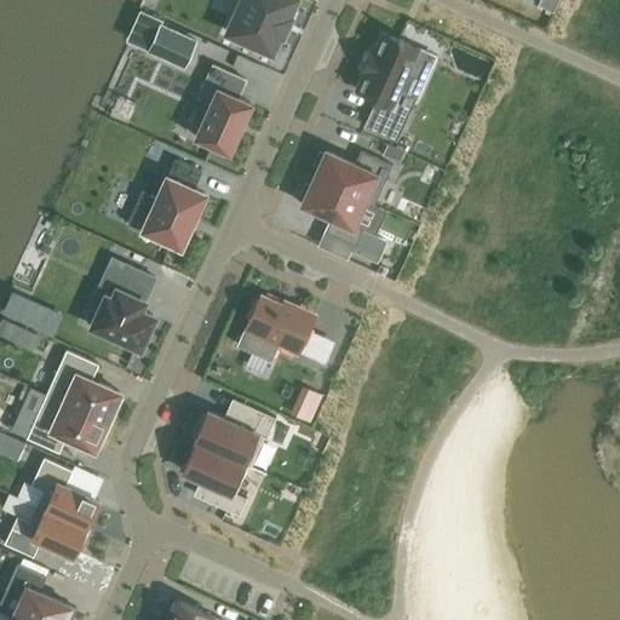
[(241,0),(228,33),(271,52),(280,34),(282,35),(291,17),(288,16),(294,0),(241,0)]
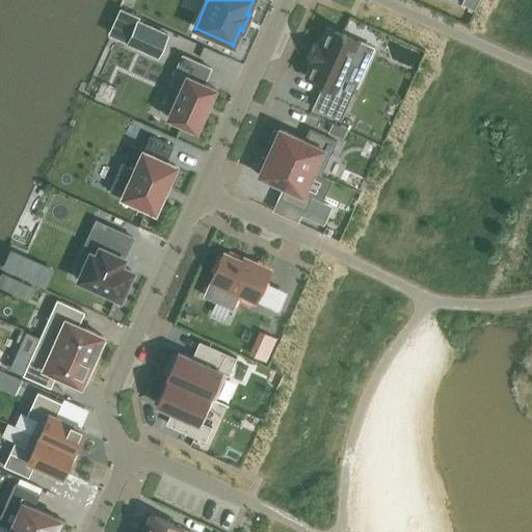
[(462,0),(461,4),(475,10),(479,0),(462,0)]
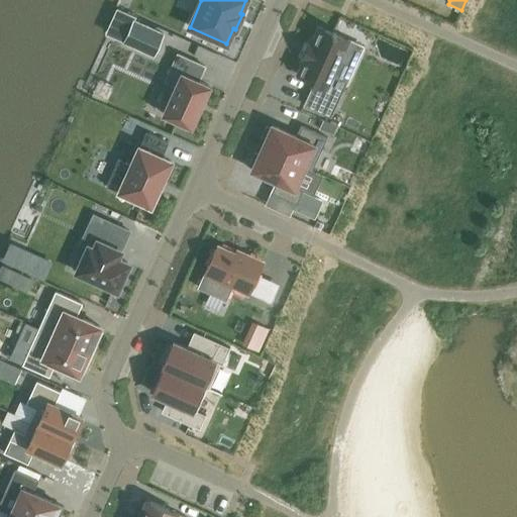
[(164,34),(133,21),(123,42),(153,56),(164,34)]
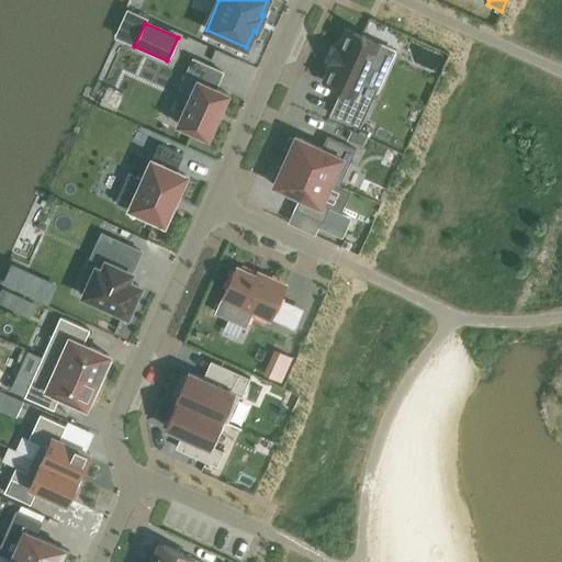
[(333,66),(324,83),(340,91),(330,113),(360,127),(377,89),(361,81),(378,44),(366,38),(367,36),(362,34),(361,36),(348,31),(341,45),(337,43),(328,64),(333,66)]
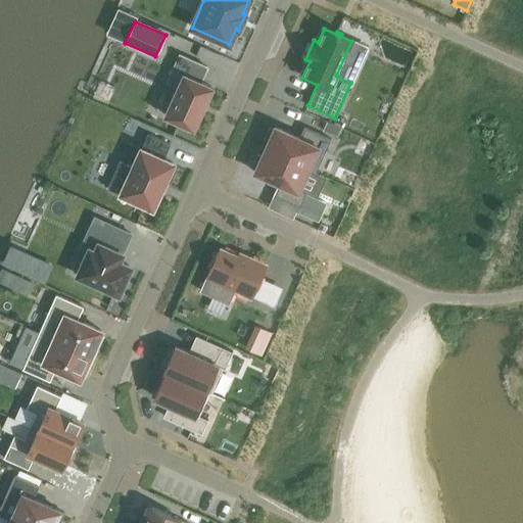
[(165,115),(193,128),(212,87),(201,82),(207,66),(180,54),(168,81),(179,86),(165,115)]
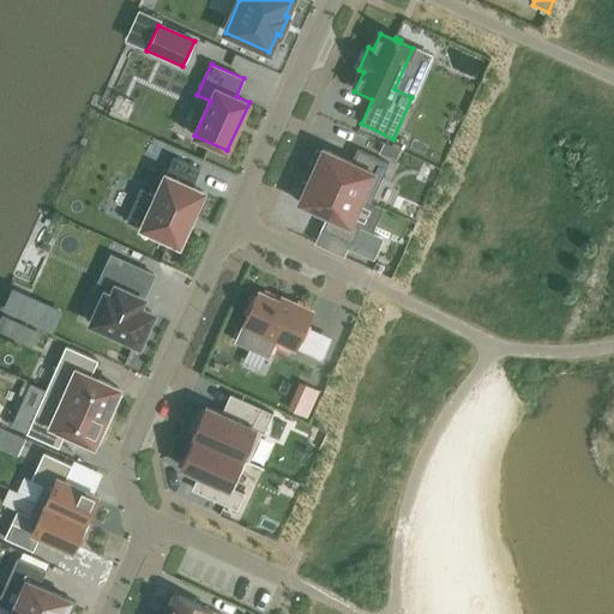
[(385,143),(380,154),(397,160),(401,150),(385,143)]
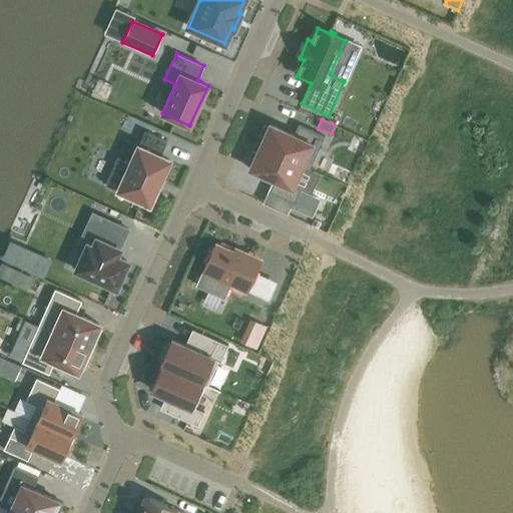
[(263,140),(260,147),(302,166),(309,170),(324,136),(299,125),(294,135),(270,125),(269,127),(265,125),(259,138),(263,140)]
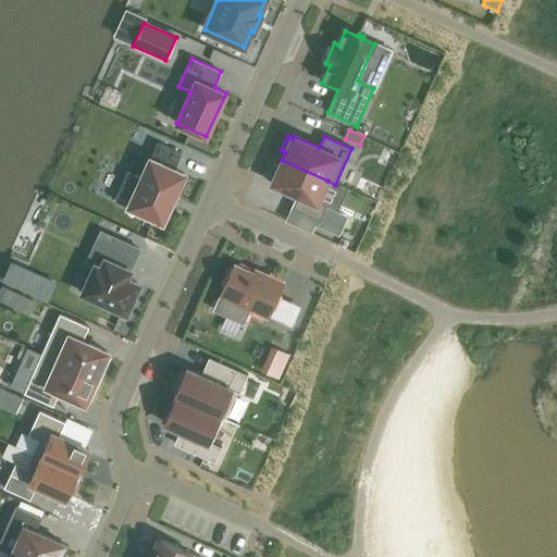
[(141,178),(127,172),(114,200),(162,222),(169,208),(171,208),(171,207),(170,206),(174,196),(176,197),(176,196),(175,195),(184,174),(174,170),(181,153),(158,143),(150,159),(141,178)]
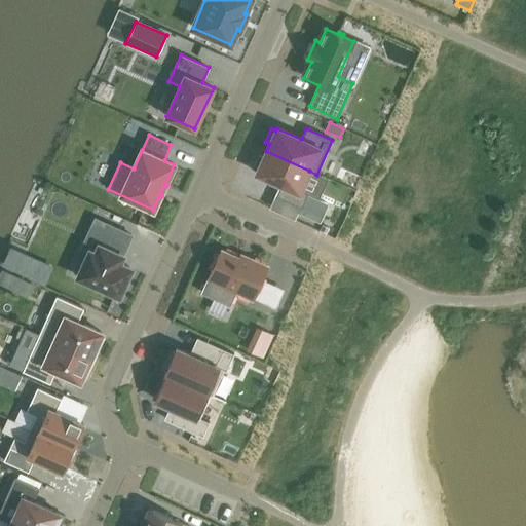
[(309,171),(266,151),(263,157),(259,156),(253,168),(257,171),(256,173),(280,184),(275,195),(302,208),(307,194),(300,191),(309,171)]
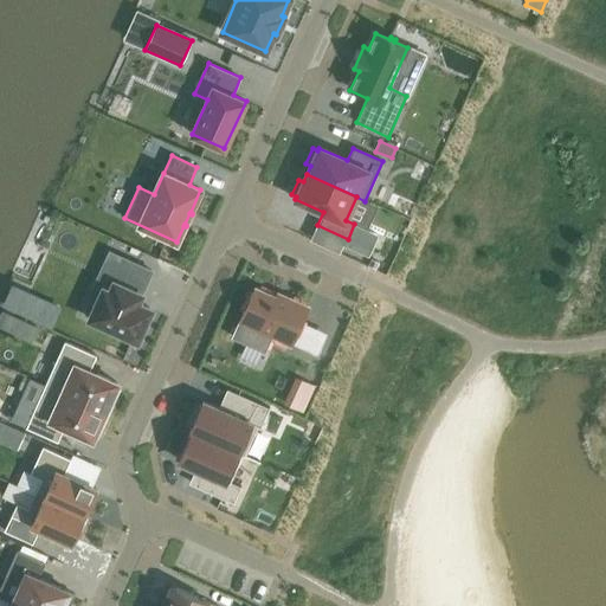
[(152,271),(124,259),(110,291),(103,289),(90,318),(137,341),(150,310),(137,304),(152,271)]
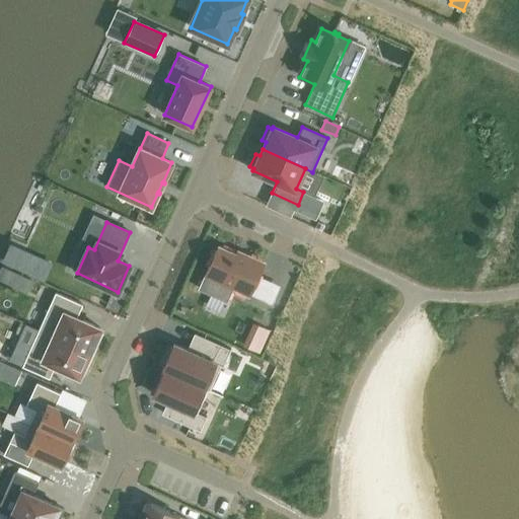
[(218,246),(205,276),(249,296),(264,263),(250,256),(248,261),(218,246)]
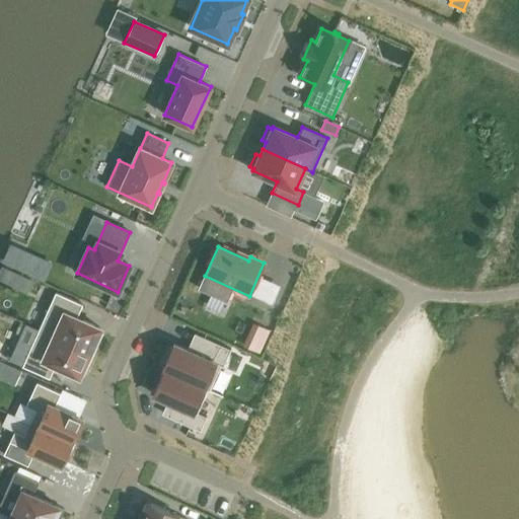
[(99,331),(100,328),(77,317),(83,305),(56,292),(50,305),(39,329),(93,354),(102,334),(99,331)]
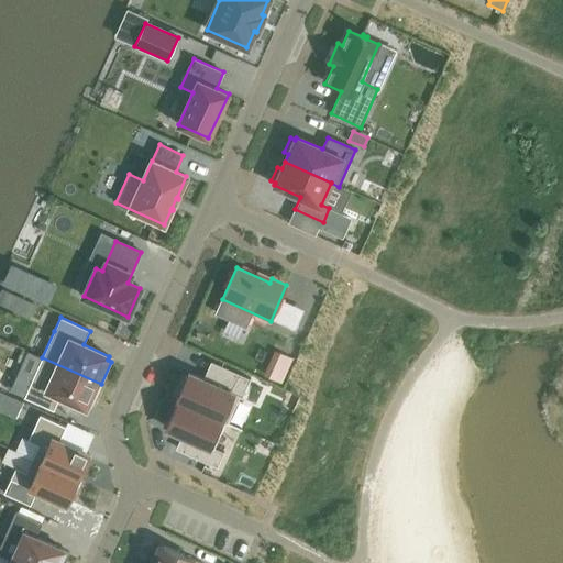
[(278,352),(267,377),(280,384),(291,359),(278,352)]
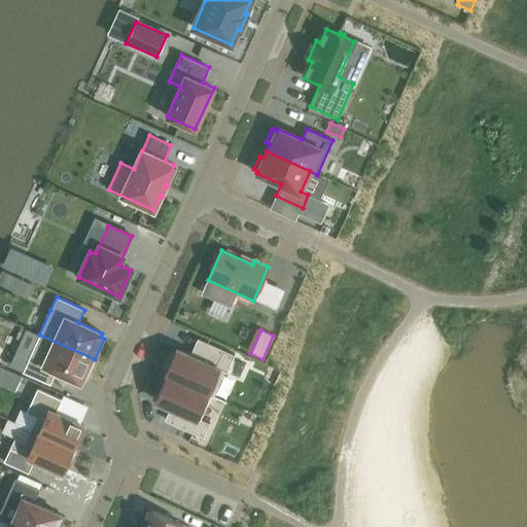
[(85,380),(95,359),(39,335),(23,372),(50,384),(56,372),(80,382),(82,379),(85,380)]
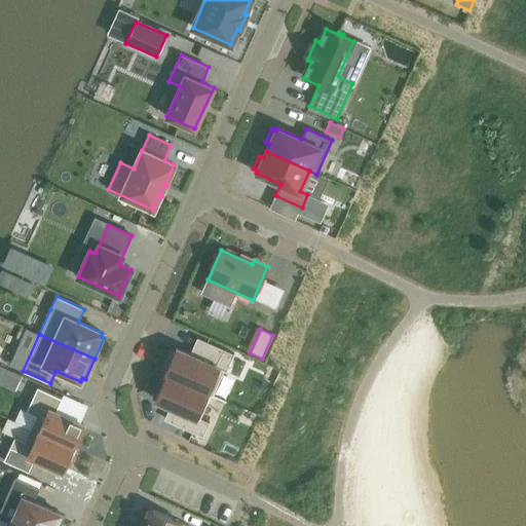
[(171,351),(163,368),(166,370),(164,375),(166,375),(211,395),(211,396),(213,397),(224,372),(226,373),(234,354),(209,343),(200,360),(177,348),(175,353),(171,351)]
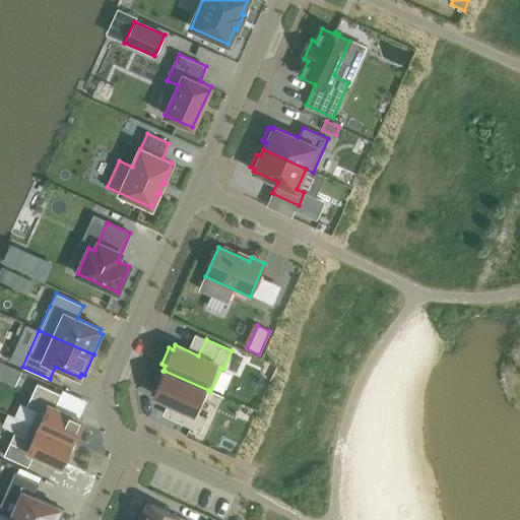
[(165,371),(153,396),(175,405),(169,418),(197,431),(203,416),(198,414),(208,391),(208,390),(165,371)]
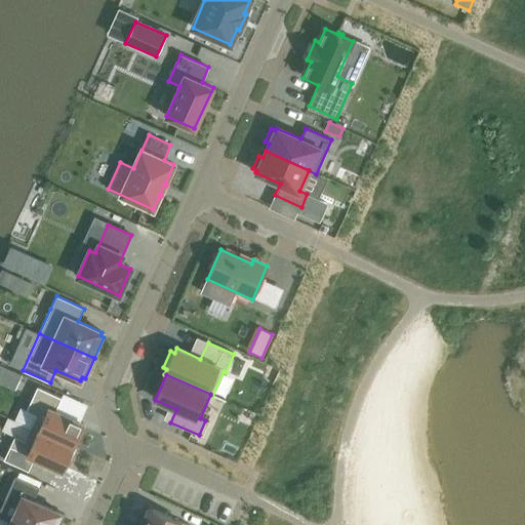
[(30,428),(73,447),(83,423),(55,411),(62,398),(37,387),(27,411),(36,415),(30,428)]
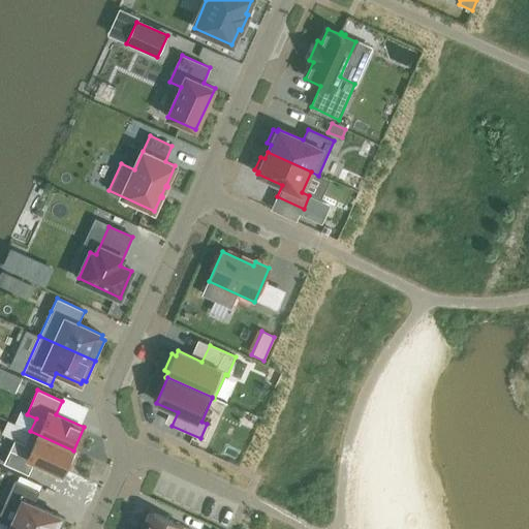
[(4,464),(28,474),(34,462),(63,474),(73,450),(30,431),(25,444),(14,439),(4,464)]
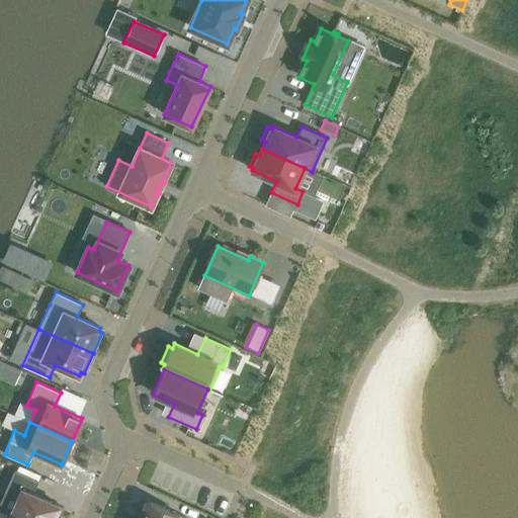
[(4,495),(17,500),(12,512),(25,517),(59,517),(64,508),(58,506),(33,494),(38,482),(15,470),(4,495)]
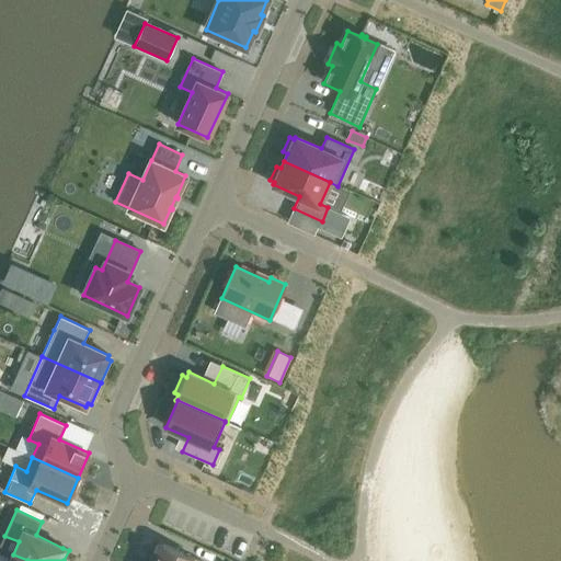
[(199,560),(159,542),(150,560),(199,560)]
